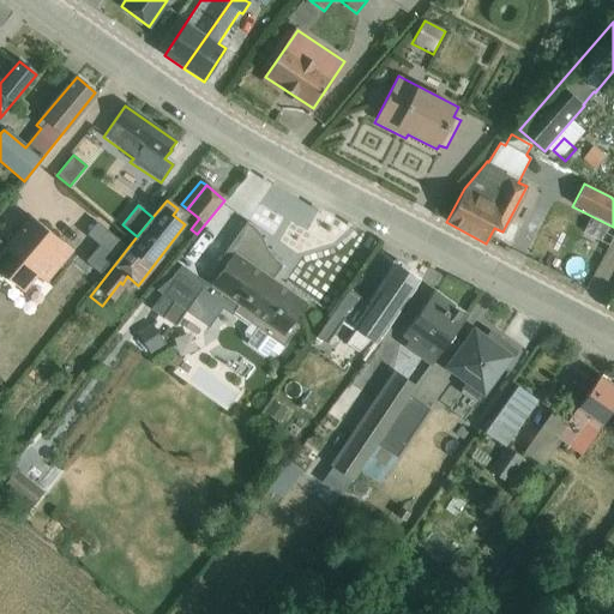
[(235,238),(245,224),(239,218),(228,232),(235,238)]
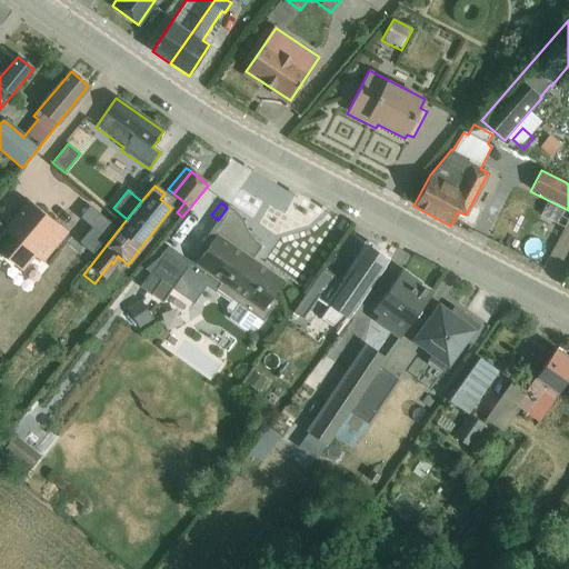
[(251,330),(257,330),(276,302),(270,299),(283,280),(252,258),(261,247),(255,241),(238,215),(228,206),(199,248),(205,251),(195,265),(167,246),(159,256),(143,268),(149,271),(139,287),(161,302),(187,268),(231,300),(226,308),(226,312),(230,316),(228,318),(246,331),(248,328),(251,330)]
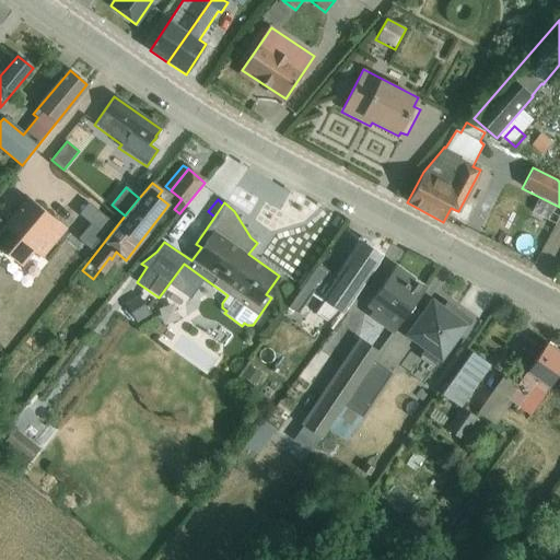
[(0,221),(0,257),(13,269),(32,247),(0,221)]
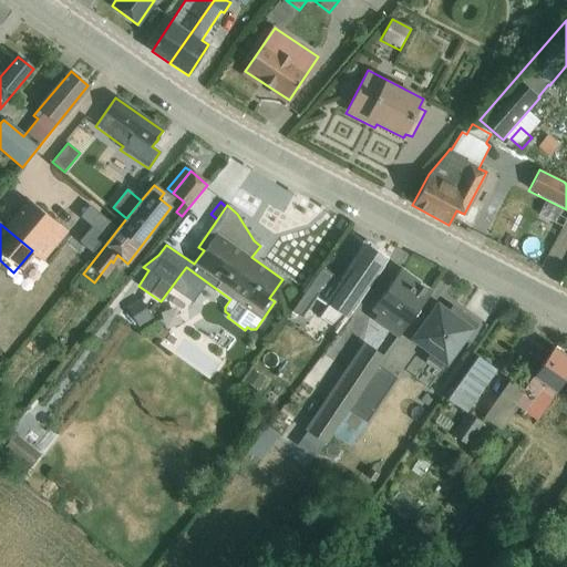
[(317,296),(343,317),(383,259),(366,247),(340,281),(322,268),(291,311),(301,318),(317,296)]
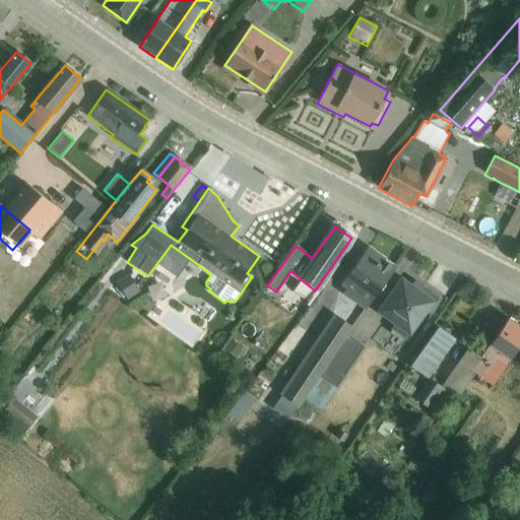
[(25,239),(34,248),(44,237),(36,229),(25,239)]
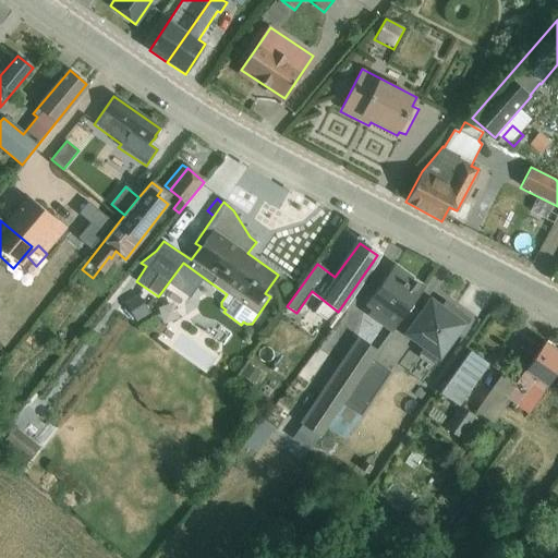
[(366,315),(390,332),(423,288),(393,266),(364,304),(370,310),(366,315)]
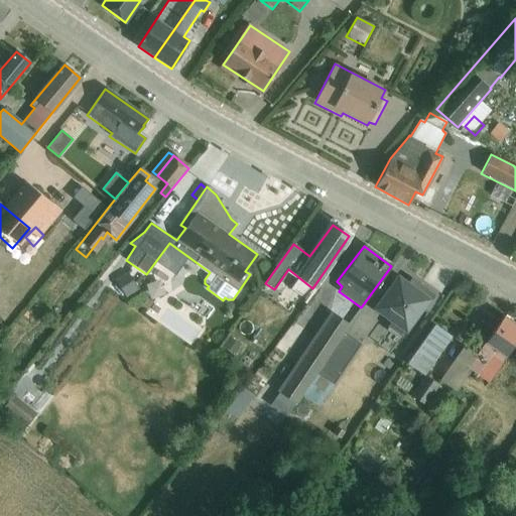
[(126,299),(140,291),(129,272),(115,280),(126,299)]
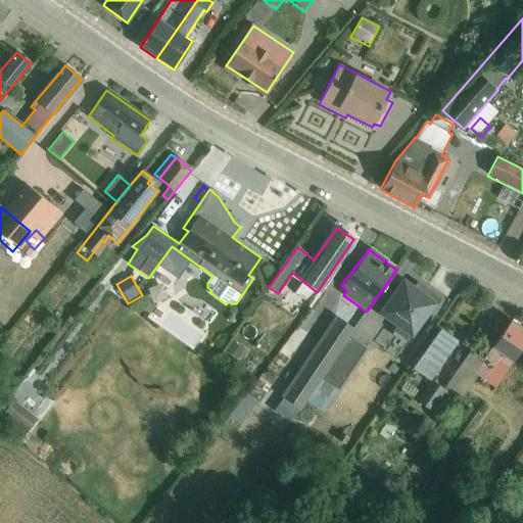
[(402,282),(382,312),(398,324),(393,331),(408,341),(440,299),(417,282),(412,289),(402,282)]
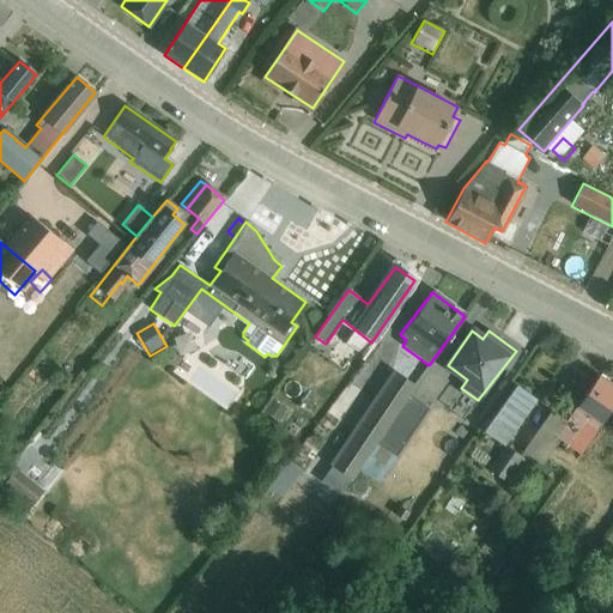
[(335,410),(345,416),(364,387),(374,393),(393,362),(377,352),(353,388),(351,387),(335,410)]
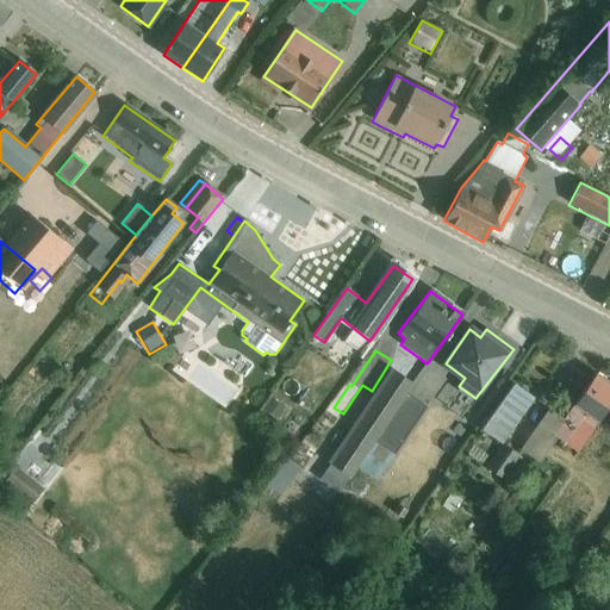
[(322,475),(342,489),(356,468),(408,394),(415,385),(390,368),(327,462),(329,465),(322,475)]
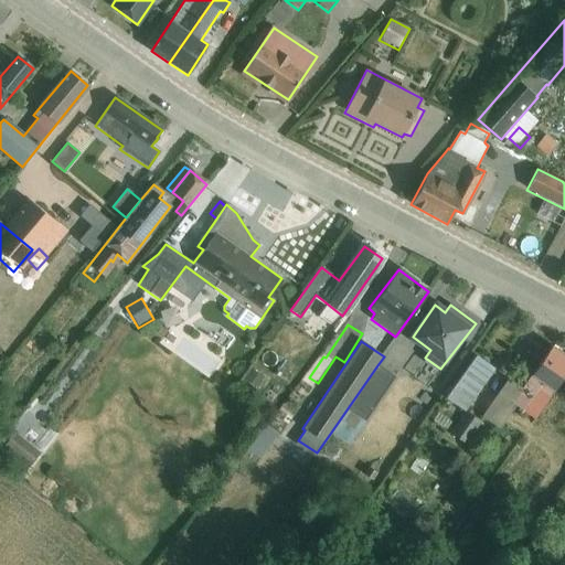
[(534,419),(564,374),(564,355),(552,347),(522,388),(508,379),(481,417),(499,429),(515,406),(534,419)]
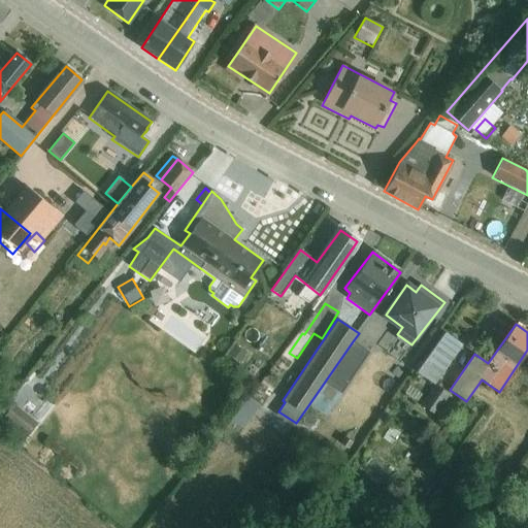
[(433,385),(462,344),(442,331),(415,371),(433,385)]
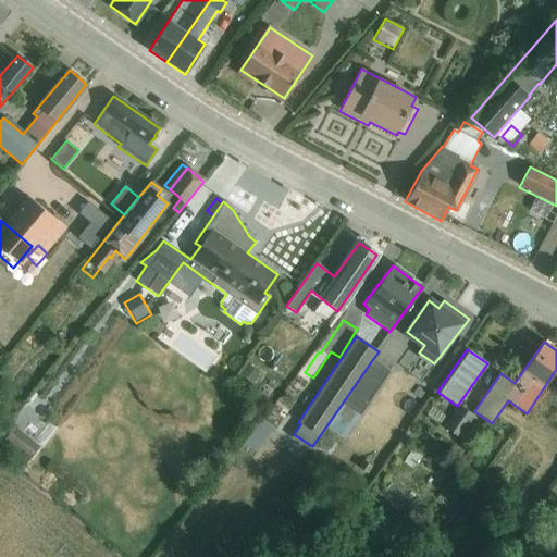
[(343,440),(390,371),(372,360),(325,428),(343,440)]
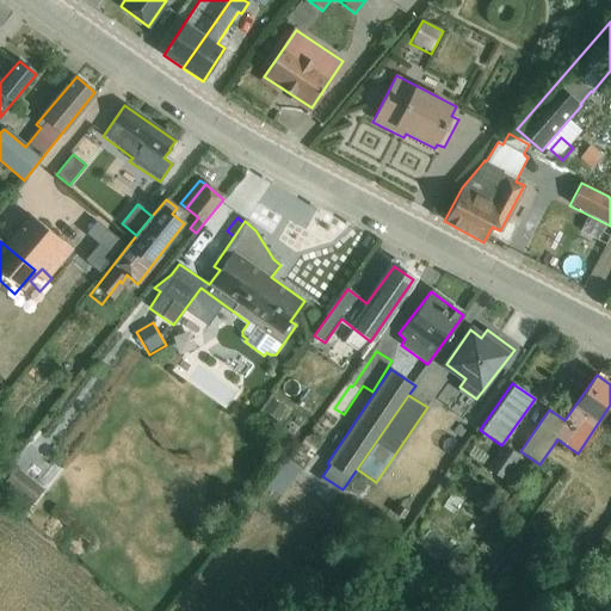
[(271,399),(263,411),(278,421),(287,409),(271,399)]
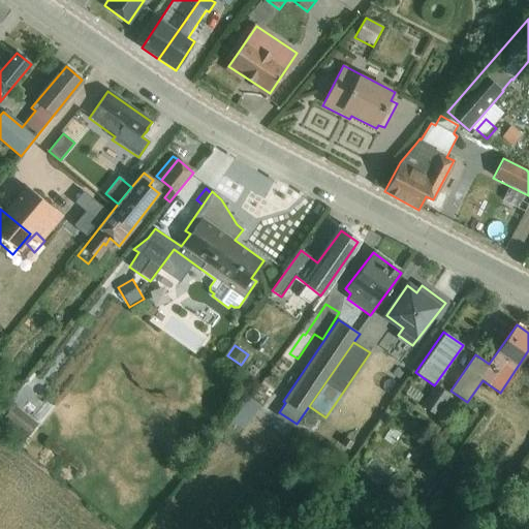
[(421,407),(435,416),(449,395),(436,385),(421,407)]
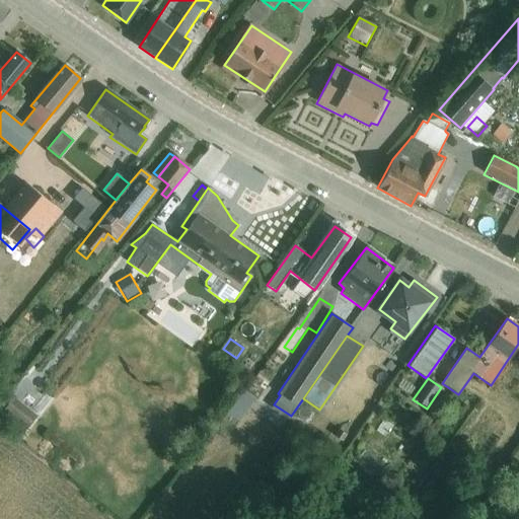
[(39,381),(26,397),(47,411),(58,394),(39,381)]
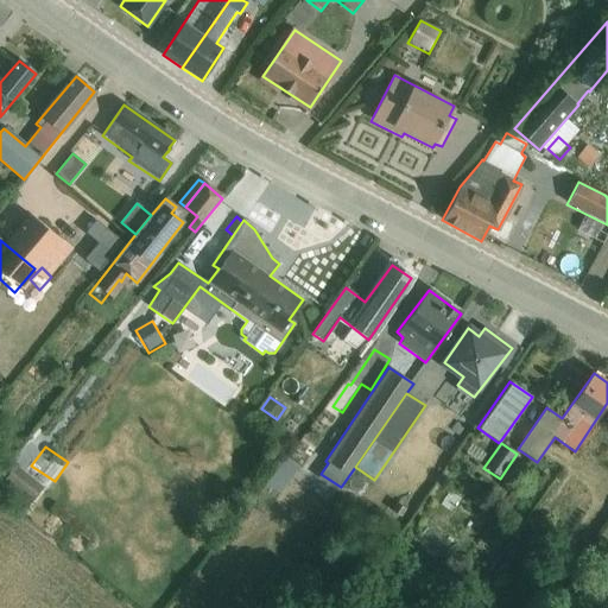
[(266,485),(280,494),(298,469),(285,458),(266,485)]
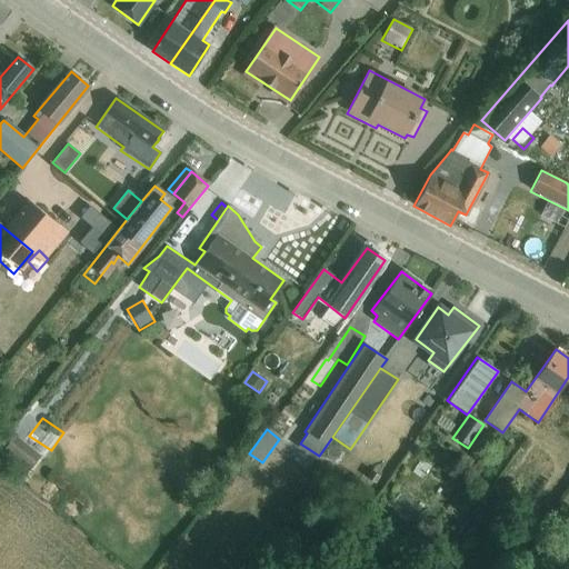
[(0,453),(0,455),(25,475),(40,457),(15,436),(0,453)]
